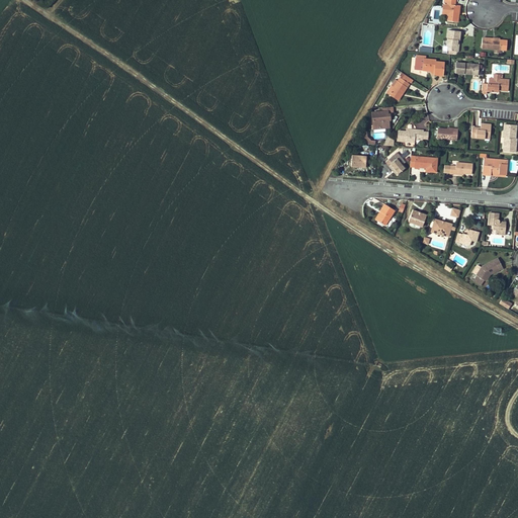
[(446,0),(446,4),(448,5),(446,20),(457,22),(459,6),(454,5),(455,0),(446,0)]
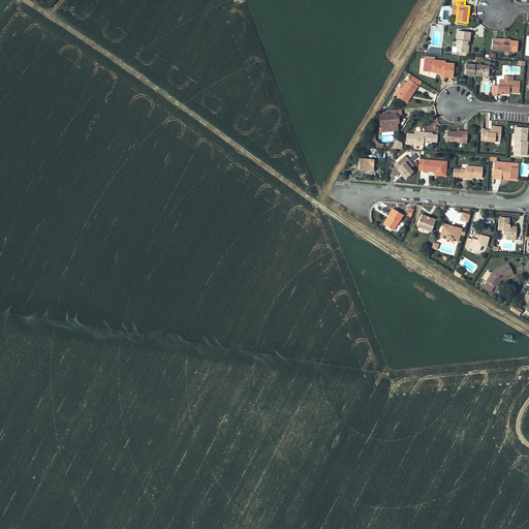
[(467,41),(469,41),(470,32),(458,31),(457,47),(458,47),(458,52),(466,52),(467,41)]
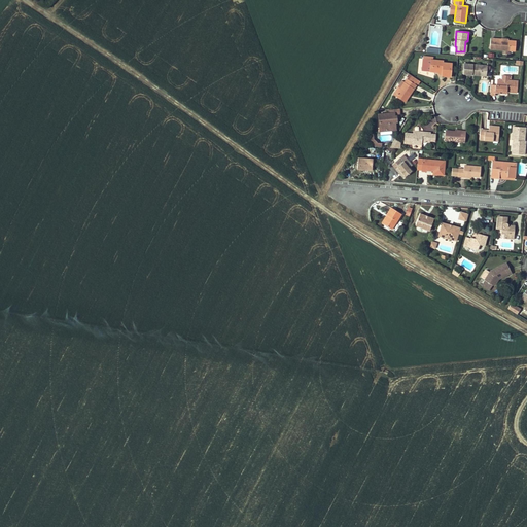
[(508,41),(501,40),(501,39),(491,38),(490,49),(510,50),(510,45),(507,44),(508,41)]
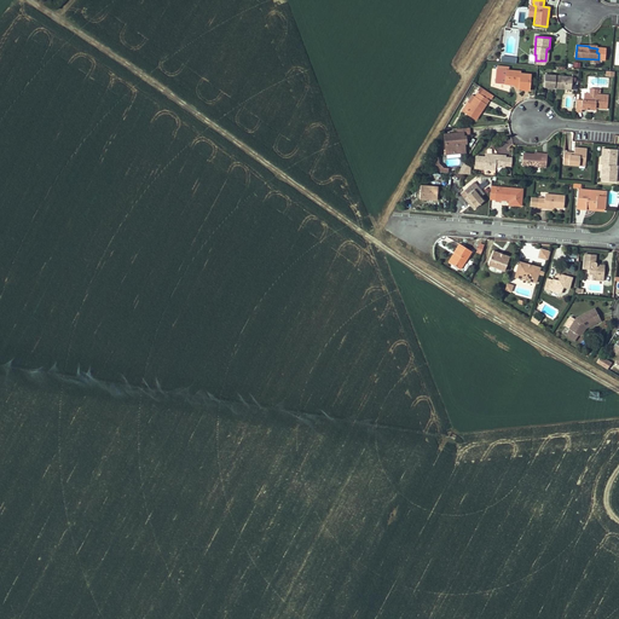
[(508,79),(508,85),(513,85),(518,90),(519,90),(528,91),(531,75),(520,74),(520,71),(509,70),(509,67),(497,67),(497,70),(505,71),(505,76),(508,79)]
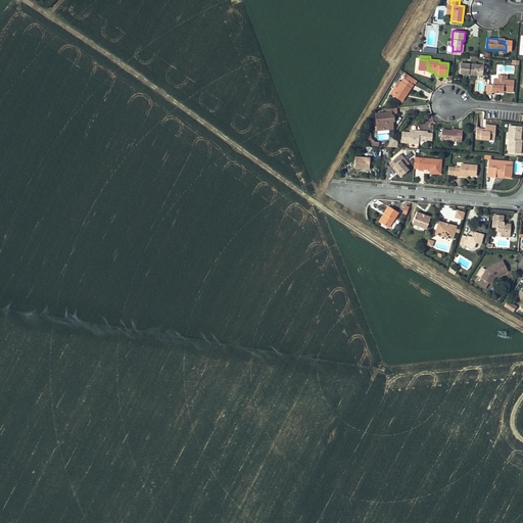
[(420,59),(419,70),(429,72),(429,66),(427,64),(427,60),(420,59)]
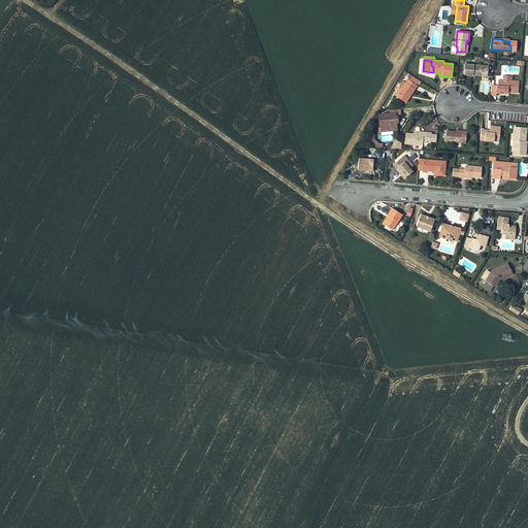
[(483,74),(484,66),(465,64),(464,74),(473,75),(474,73),(483,74)]
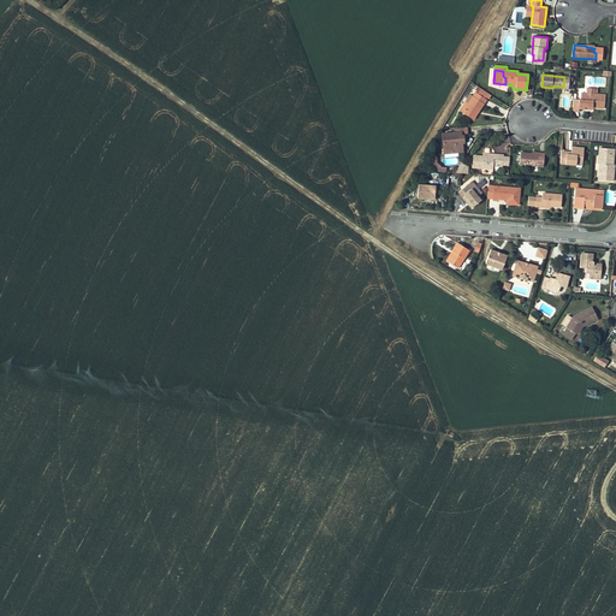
[(485,98),(478,93),(475,92),(468,102),(466,101),(460,110),(472,118),(477,111),(478,111),(486,99),(485,98)]
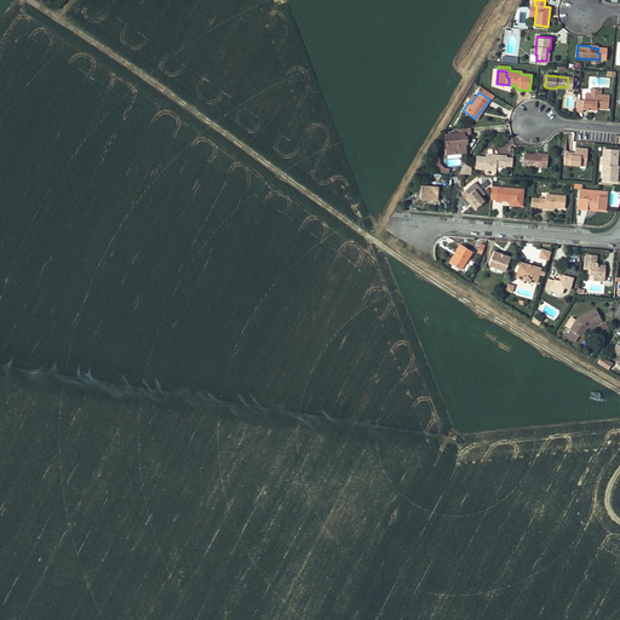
[(578,99),(577,112),(581,113),(581,109),(587,110),(587,108),(596,108),(607,109),(608,96),(598,95),(590,95),(585,93),(584,101),(578,99)]
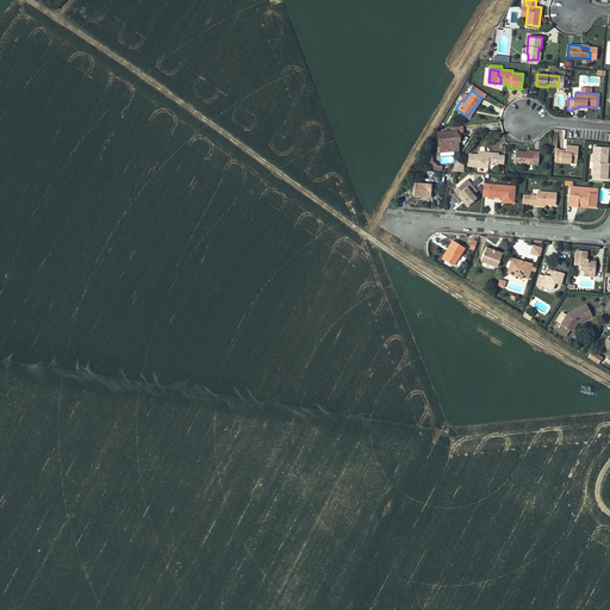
[(464,135),(462,126),(450,126),(452,131),(439,132),(440,147),(448,147),(448,151),(458,150),(456,141),(456,135),(459,135),(464,135)]
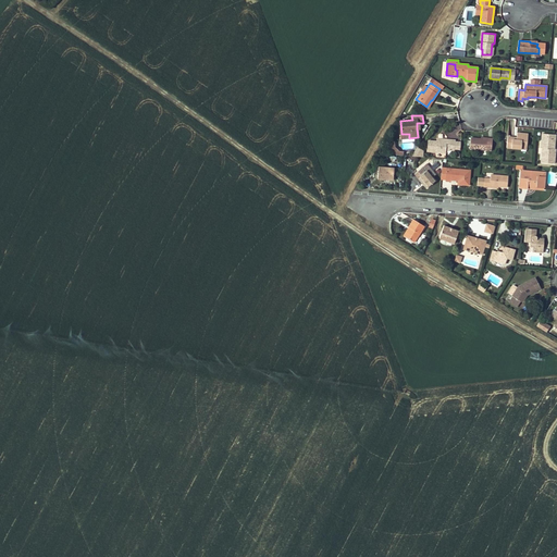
[(554,139),(547,138),(547,134),(542,134),(541,148),(543,148),(541,163),(554,164),(556,149),(555,149),(553,149),(554,139)]
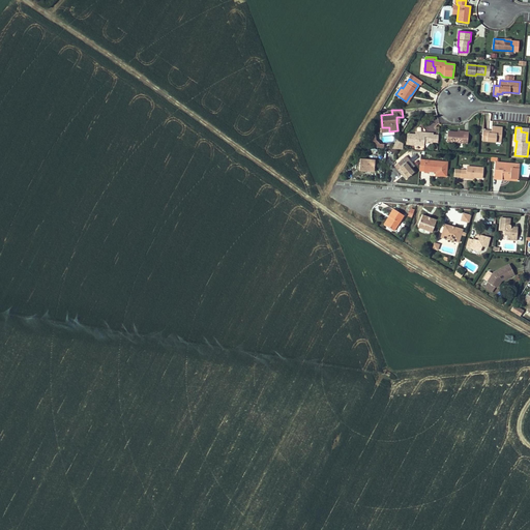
[(496,139),(501,139),(502,130),(497,130),(497,128),(492,128),(492,130),(492,133),(488,133),(488,130),(482,129),(482,141),(496,142),(496,139)]
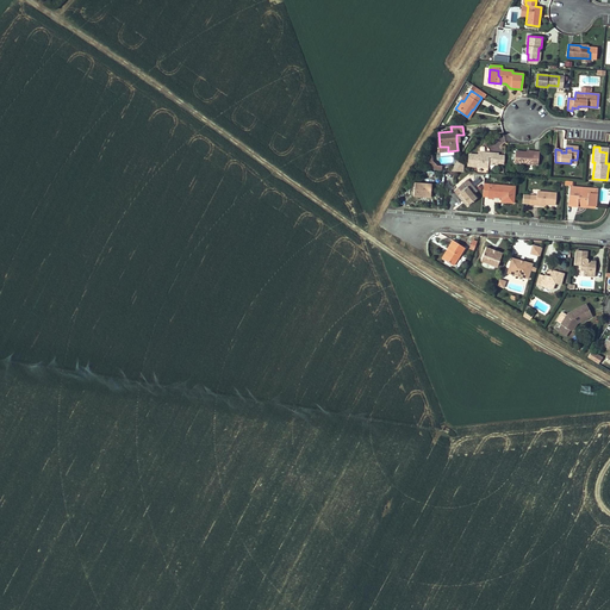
[(534,151),(534,153),(527,153),(515,151),(514,163),(537,166),(539,151),(534,151)]
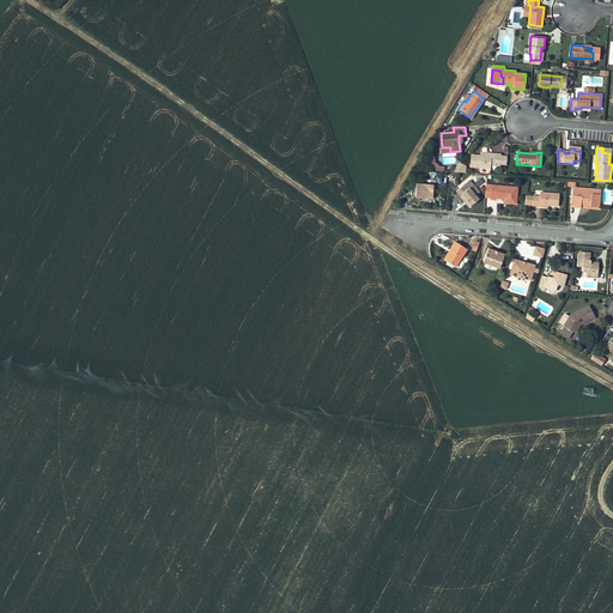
[(471,167),(478,168),(491,169),(491,165),(501,165),(502,153),(491,153),(491,155),(480,153),(480,155),(472,155),(471,167)]
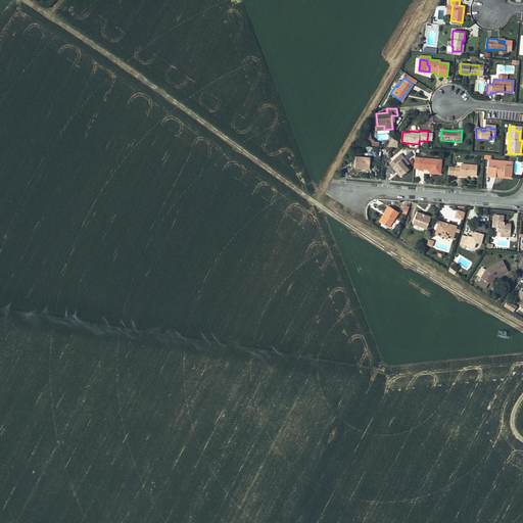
[(354,157),(353,168),(369,169),(370,158),(354,157)]
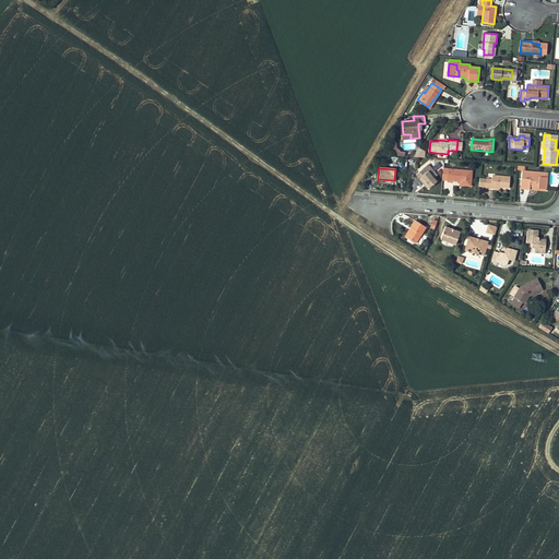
[(421,177),(430,187),(437,181),(433,178),(437,175),(431,169),(426,173),(423,169),(415,175),(419,179),(421,177)]
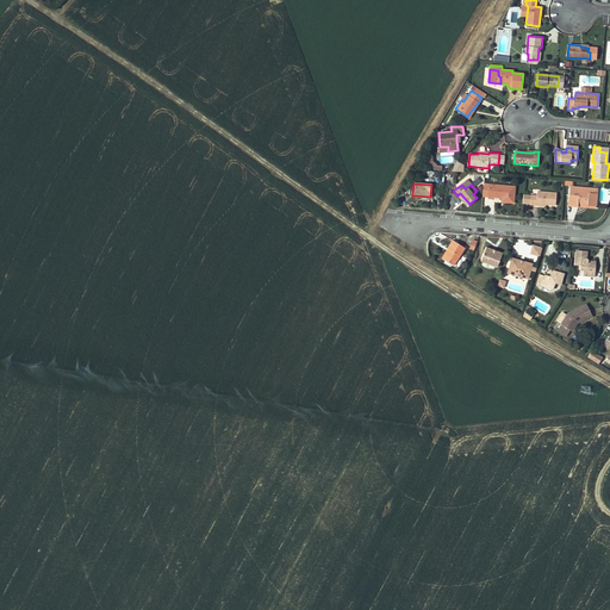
[(514,203),(516,186),(490,185),(489,198),(489,199),(495,199),(495,197),(502,198),(502,201),(514,203)]
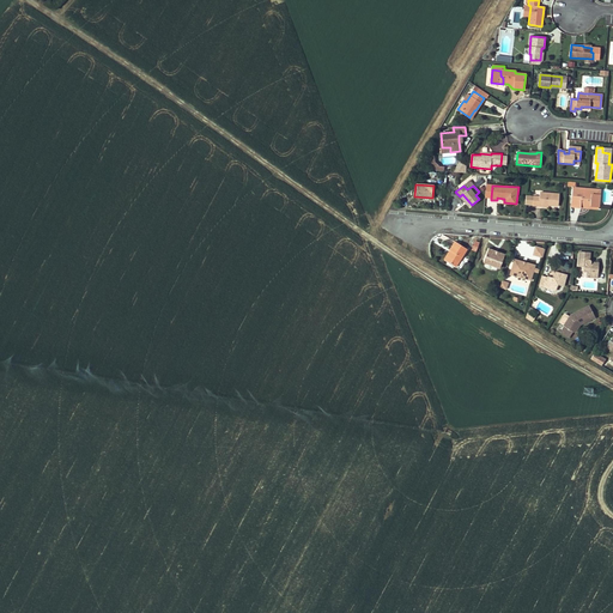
[(580,208),(581,206),(586,206),(586,202),(590,202),(589,206),(598,207),(600,196),(594,195),(594,190),(572,188),(571,207),(580,208)]
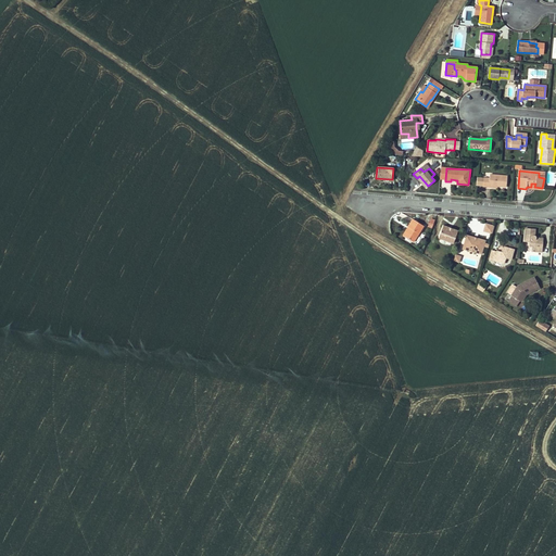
[(490,185),(496,186),(506,187),(506,176),(490,174),(490,178),(483,177),(482,186),(490,187),(490,185)]
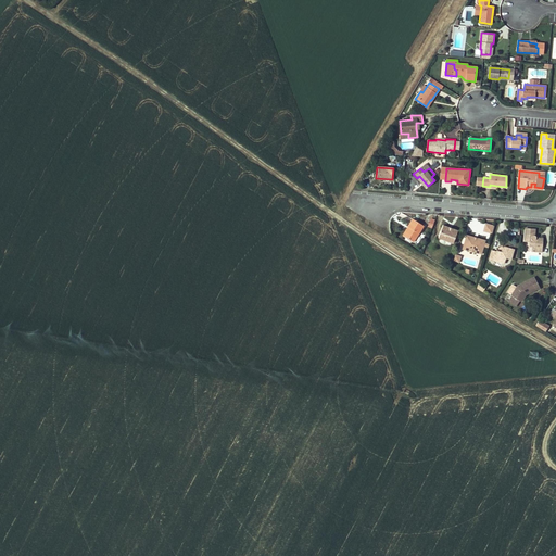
[(411,229),(405,237),(413,242),(424,226),(413,219),(407,227),(411,229)]
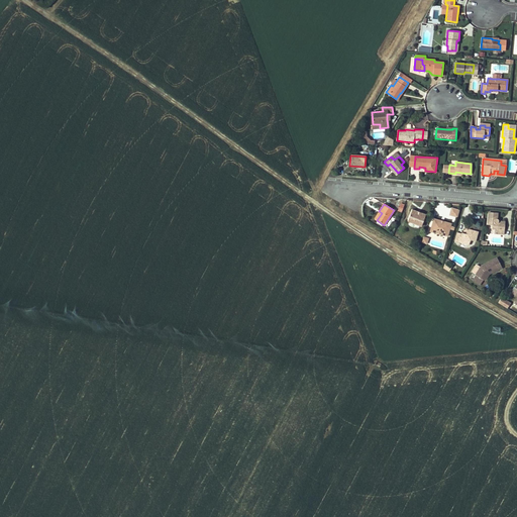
[(448,215),(457,218),(459,211),(450,208),(448,215)]
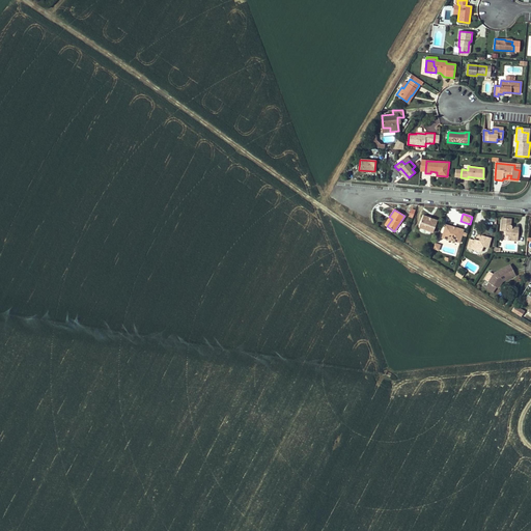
[(423,216),(419,227),(434,232),(438,221),(423,216)]
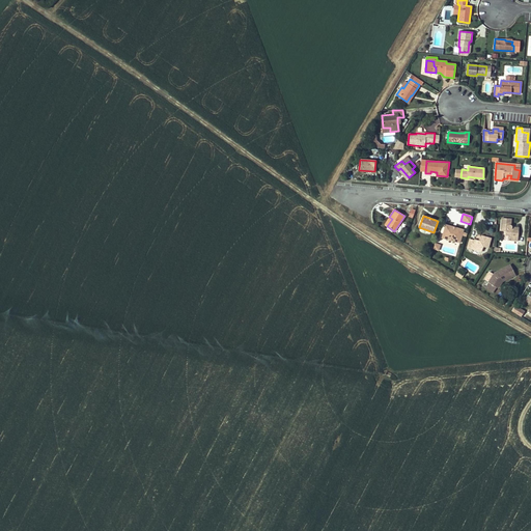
[(505,235),(507,235),(507,240),(516,242),(518,231),(514,230),(515,228),(511,227),(511,226),(510,225),(510,220),(501,219),(500,230),(505,231),(505,235)]
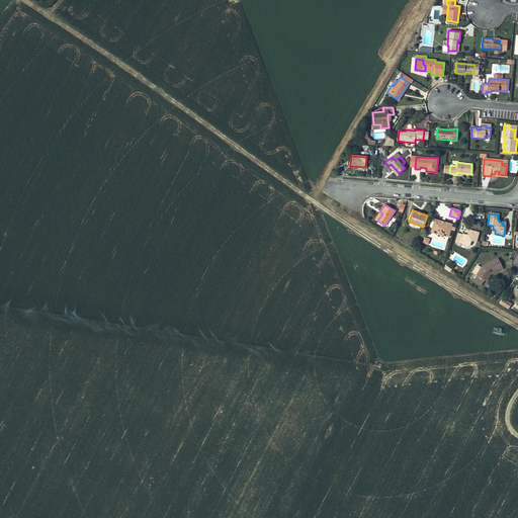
[(450,230),(454,232),(455,229),(451,228),(451,225),(434,220),(430,232),(448,238),(450,230)]
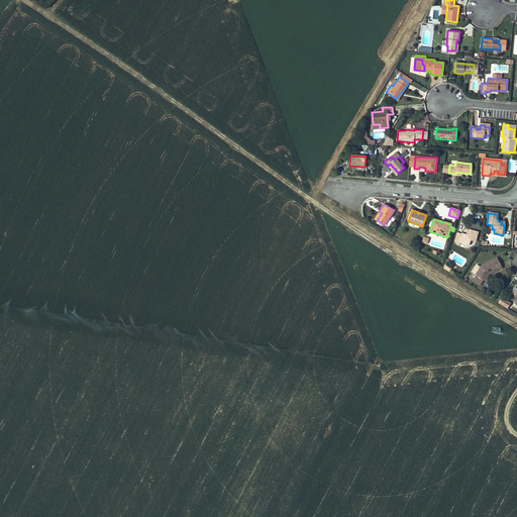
[(466,245),(470,243),(470,241),(475,242),(477,233),(468,231),(467,235),(464,235),(464,234),(461,233),(461,234),(457,233),(454,241),(466,245)]
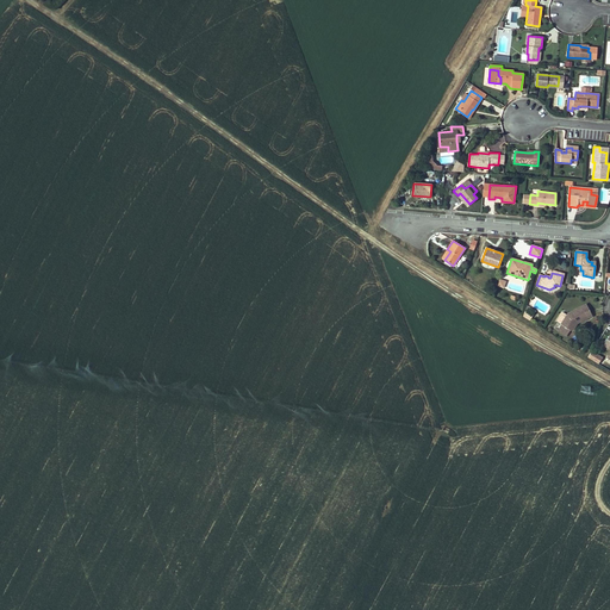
[(582,306),(587,318),(591,316),(585,304),(582,306)]
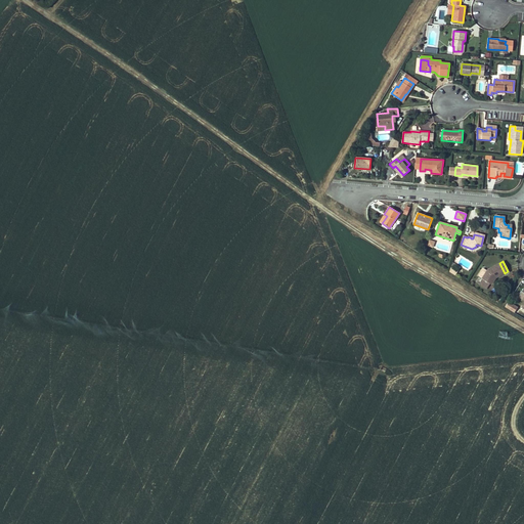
[(493,277),(495,277),(505,273),(499,263),(487,268),(486,270),(482,278),(478,285),(486,289),(489,284),(493,277)]
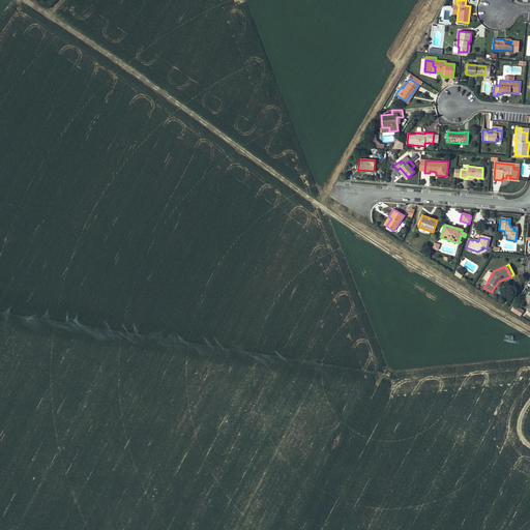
[(483,280),(488,282),(492,273),(489,271),(487,272),(483,278),(483,280)]
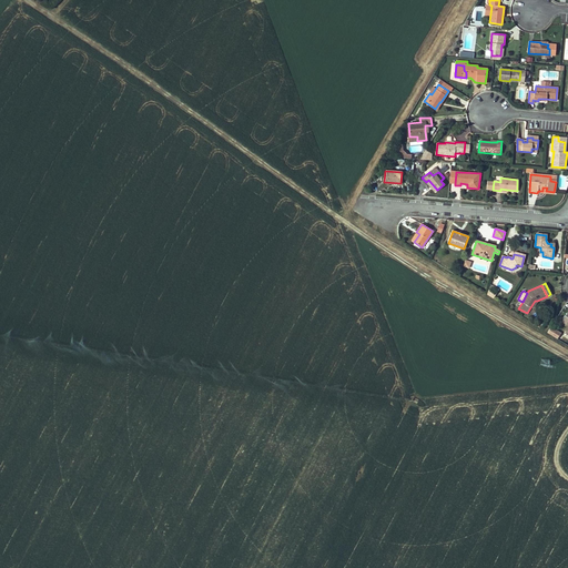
[(550,326),(547,333),(558,338),(561,332),(550,326)]
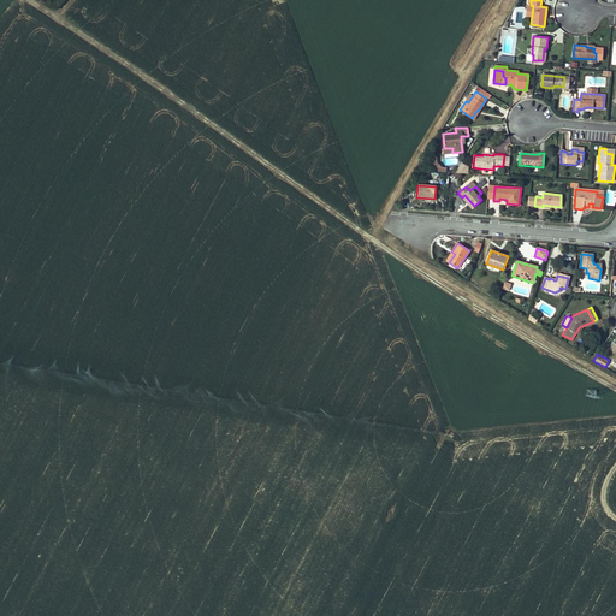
All buildings are outlined.
